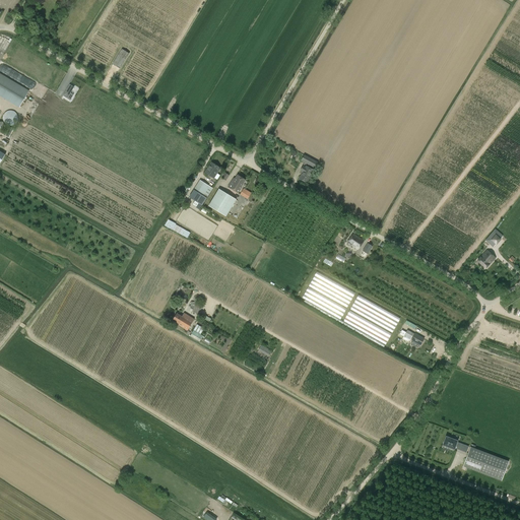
[(122,49),(112,64),(120,69),(129,54),(122,49)]
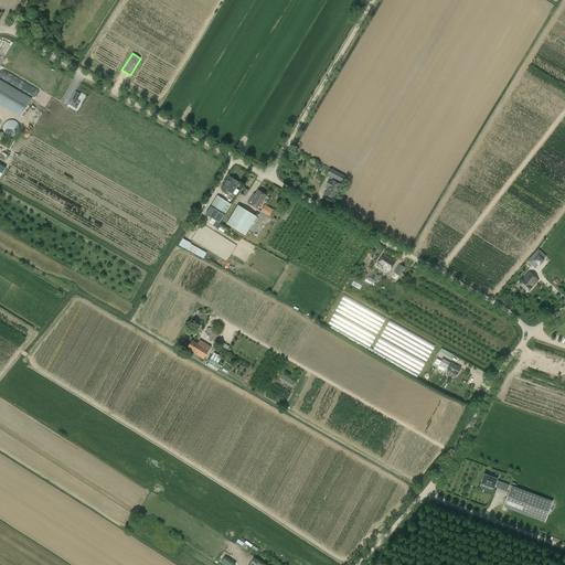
[(0,72),(0,77),(30,94),(34,85),(2,68),(0,72)]
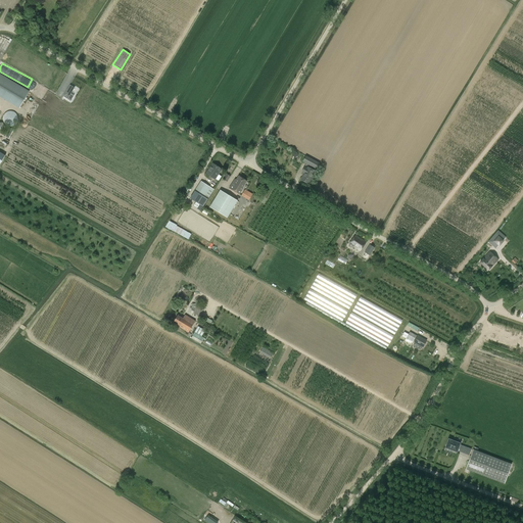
[(0,98),(18,109),(29,92),(0,75),(0,98)]
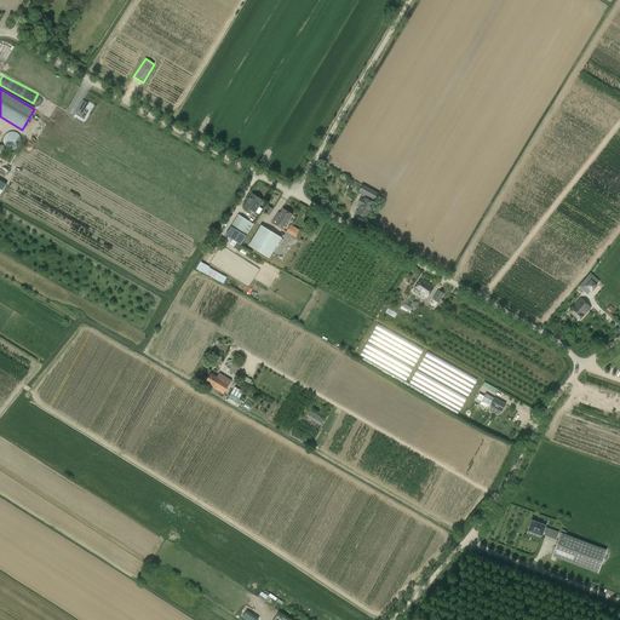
[(75,114),(80,118),(84,119),(87,114),(84,112),(89,104),(82,101),(75,114)]
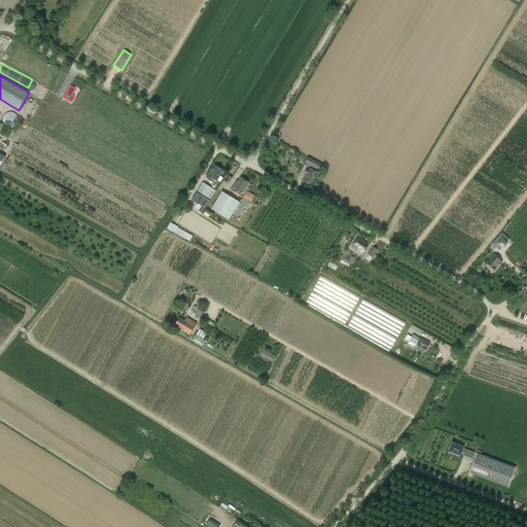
[(12,128),(15,127),(16,125),(18,123),(19,119),(18,117),(16,115),(15,113),(12,112),(10,112),(8,112),(6,113),(4,115),(3,117),(2,119),(3,123),(4,125),(6,127),(8,128),(10,128),(12,128)]
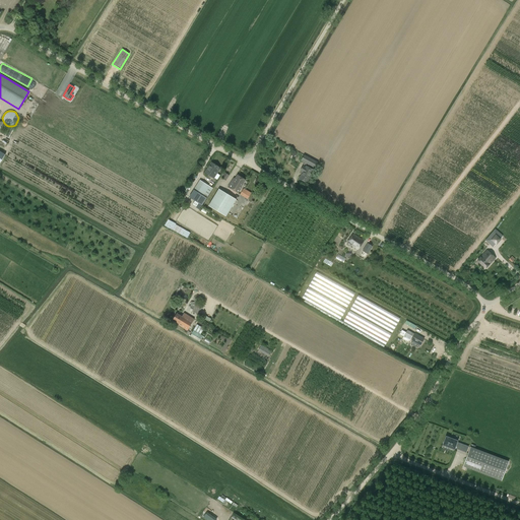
[(315,169),(318,163),(304,155),(301,161),(315,169)]
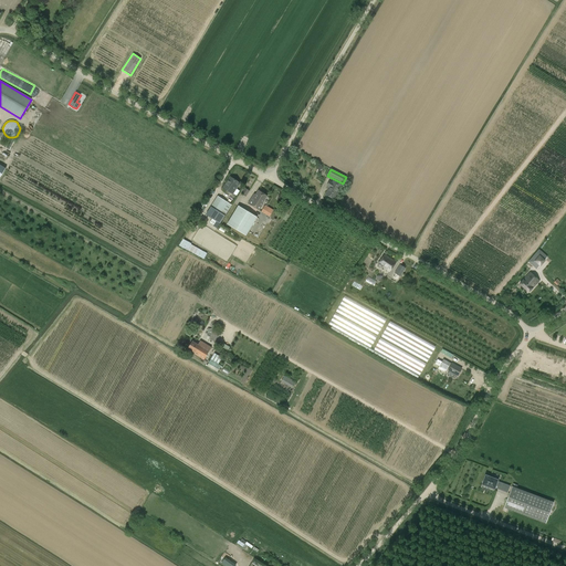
[(240,184),(230,177),(230,178),(223,188),(227,190),(230,192),(232,195),(237,189),(240,184)]
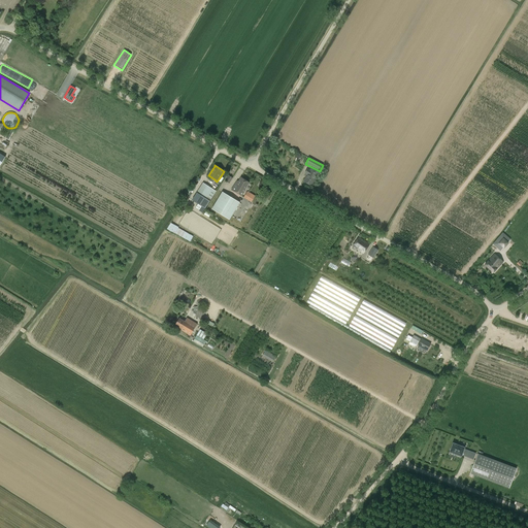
[(305,173),(307,175),(303,182),(311,186),(319,173),(310,169),(310,170),(307,169),(305,173)]
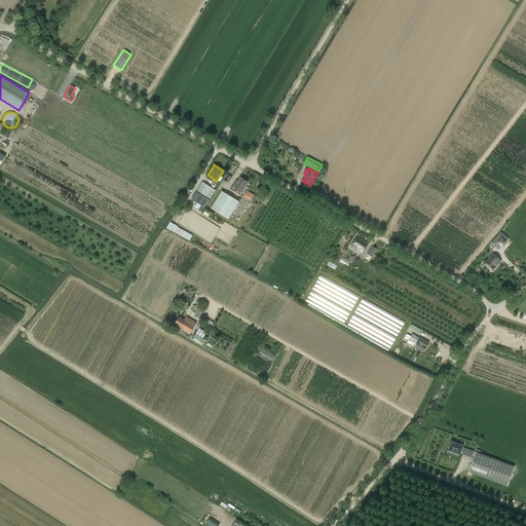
[(230,189),(239,195),(249,182),(240,177),(235,184),(234,183),(230,189)]
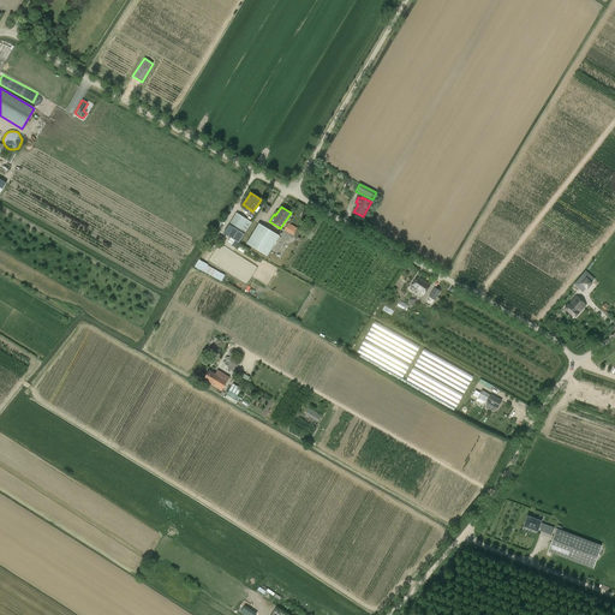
[(245,234),(250,227),(252,222),(237,213),(224,233),(239,243),(245,234)]
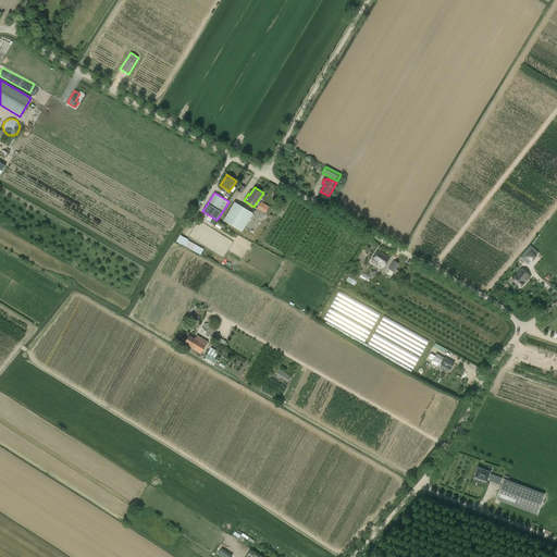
[(242,232),(243,230),(248,222),(252,213),(235,202),(223,220),(242,232)]
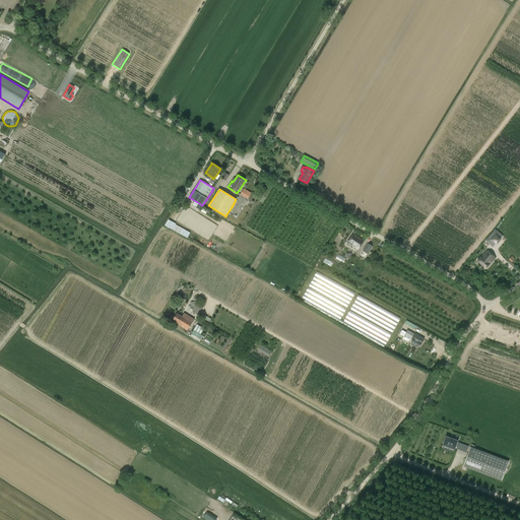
[(250,193),(244,189),(241,194),(247,198),(250,193)]
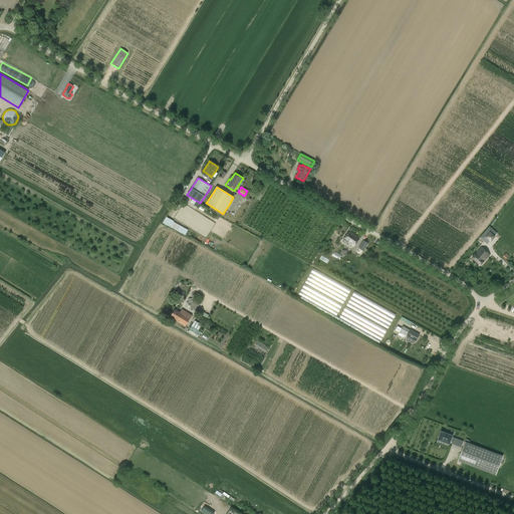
[(163,224),(187,234),(189,228),(166,218),(163,224)]
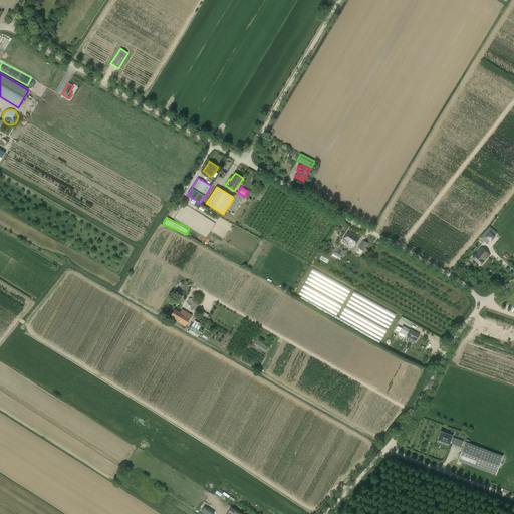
[(488,236),(491,239),(497,233),(489,226),(480,237),(484,240),(488,236)]
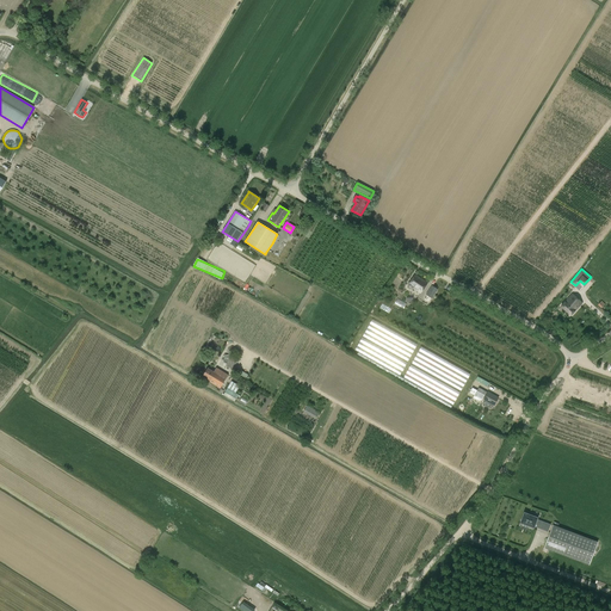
[(415,275),(408,285),(420,294),(427,283),(415,275)]
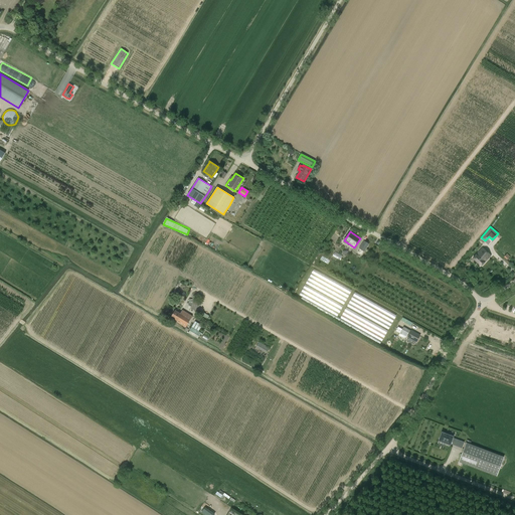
[(496,247),(500,242),(494,237),(490,243),(496,247)]
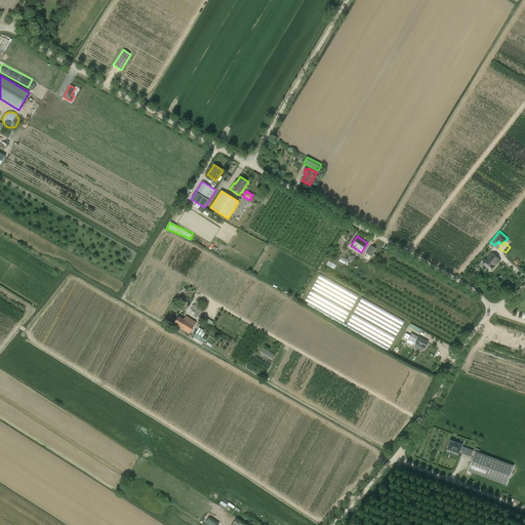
[(366,253),(363,257),(368,260),(371,256),(376,249),(371,245),(366,253)]
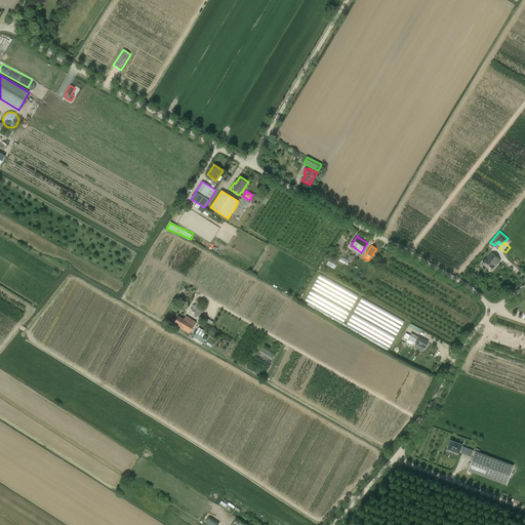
[(500,260),(491,252),(481,264),(490,271),(500,260)]
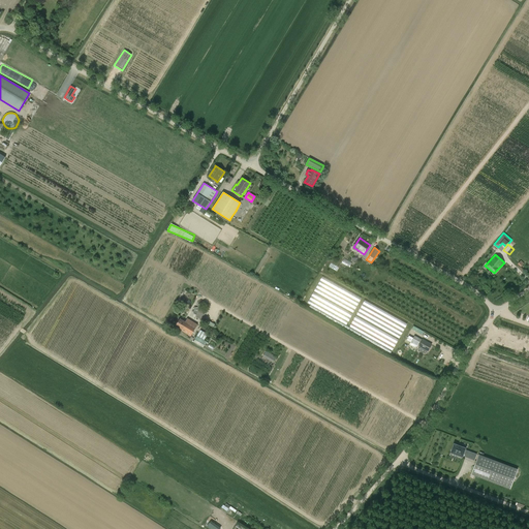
[(341,263),(349,268),(352,262),(344,258),(341,263)]
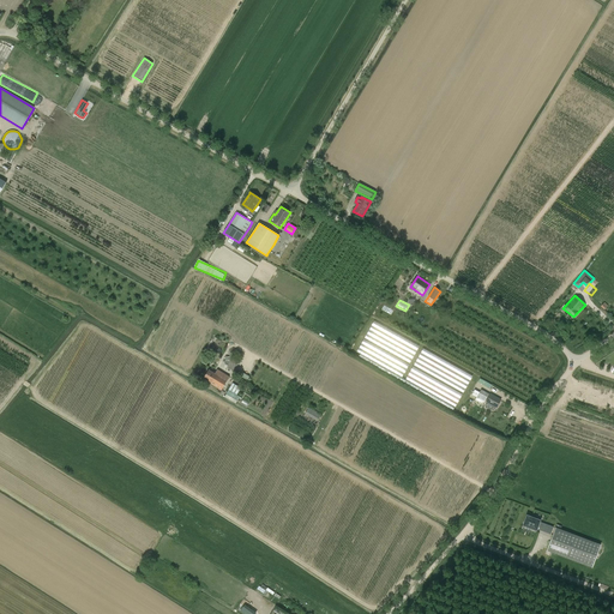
[(209,349),(215,353),(221,339),(215,337),(209,349)]
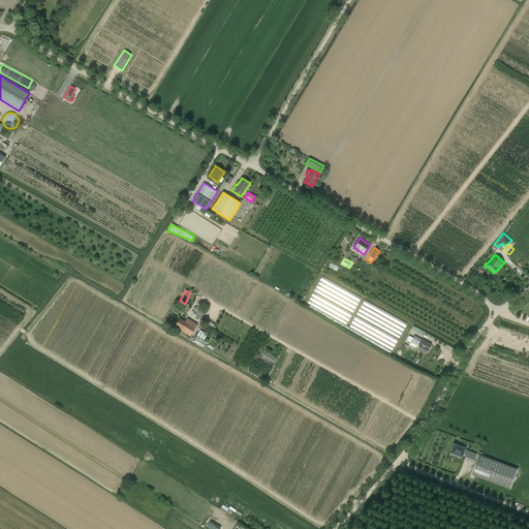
[(193,312),(196,312),(196,313),(196,316),(196,318),(204,318),(205,308),(198,307),(194,307),(193,312)]
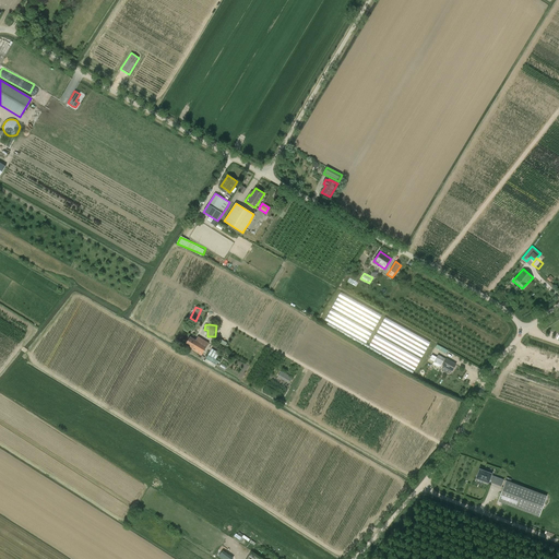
[(190,337),(186,344),(192,348),(192,349),(202,356),(209,343),(198,336),(195,341),(190,337)]
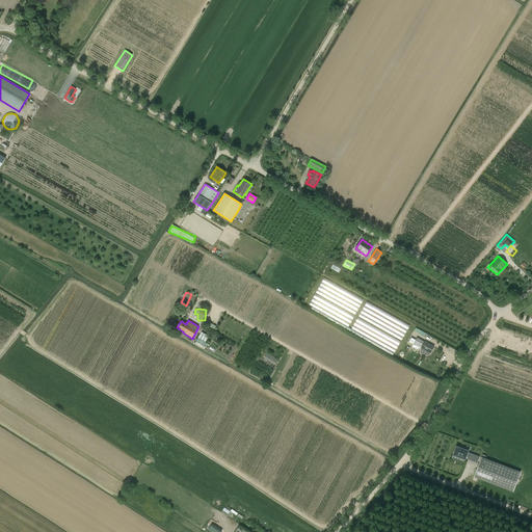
[(426,337),(427,334),(416,328),(415,331),(426,337)]
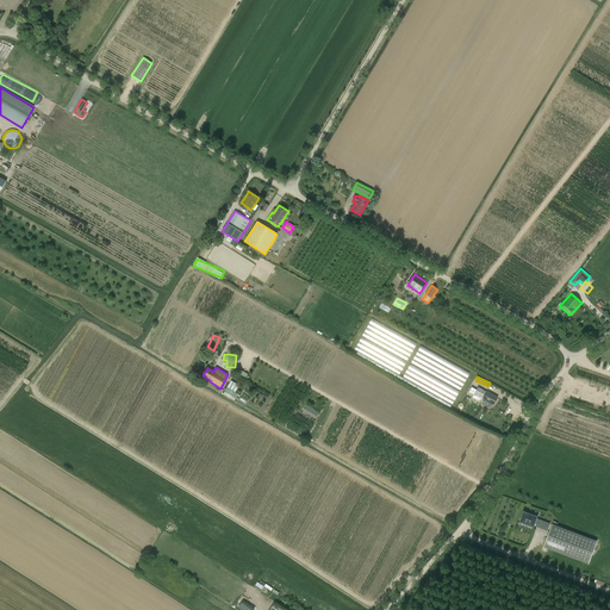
[(224,392),(223,394),(235,402),(238,394),(235,392),(240,386),(231,381),(228,387),(224,392)]
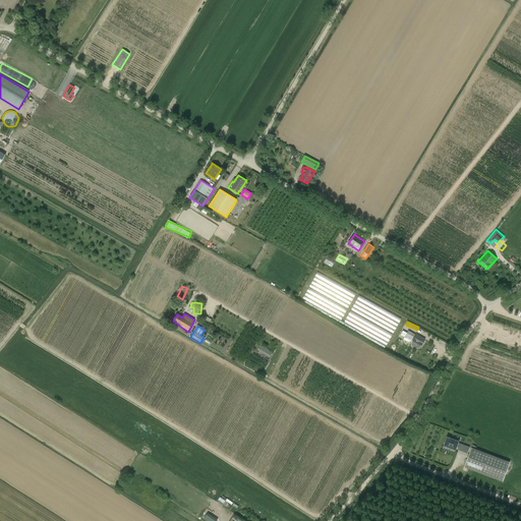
[(413,337),(406,333),(403,340),(410,343),(411,341),(413,337)]
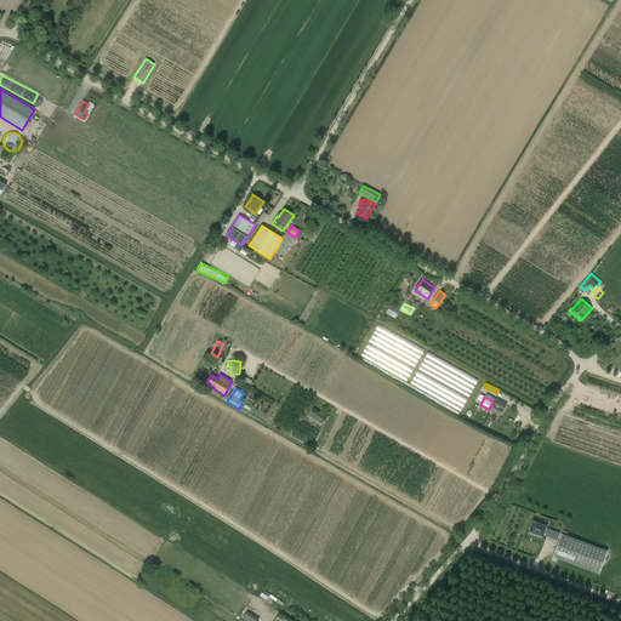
[(502,412),(506,405),(495,399),(491,406),(502,412)]
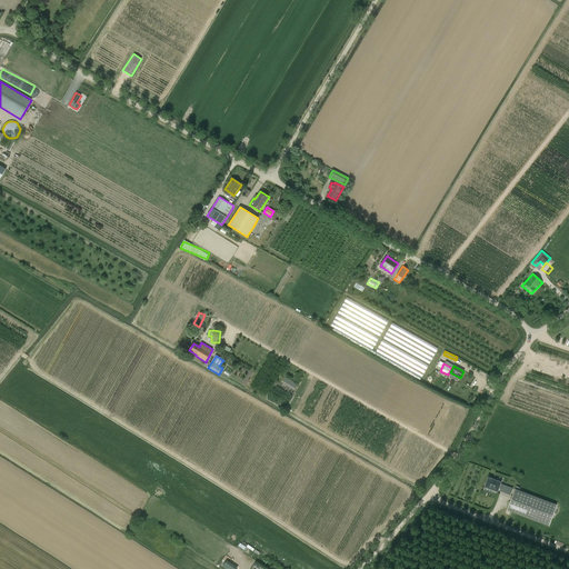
[(298,385),(286,378),(282,385),(295,391),(298,385)]
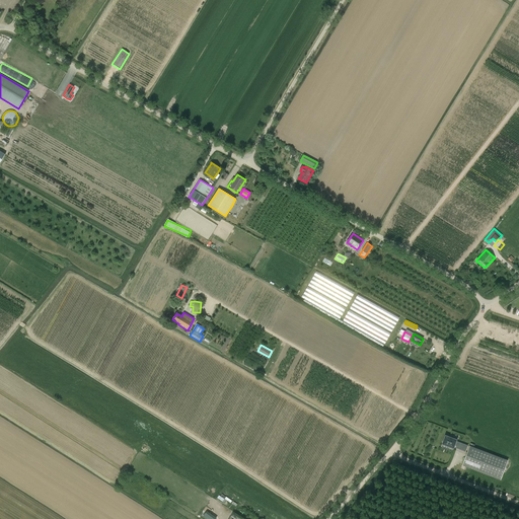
[(442,444),(453,448),(456,440),(445,436),(442,444)]
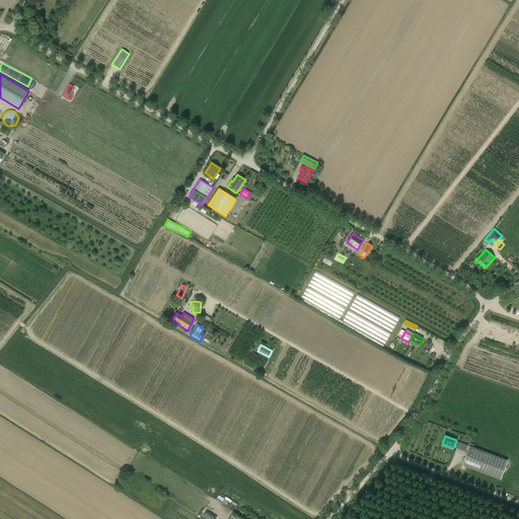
[(467,446),(461,443),(459,450),(465,452),(467,446)]
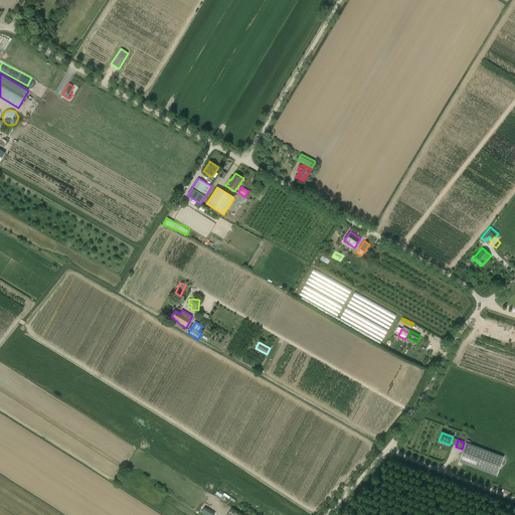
[(504,457),(466,443),(458,462),(496,476),(504,457)]
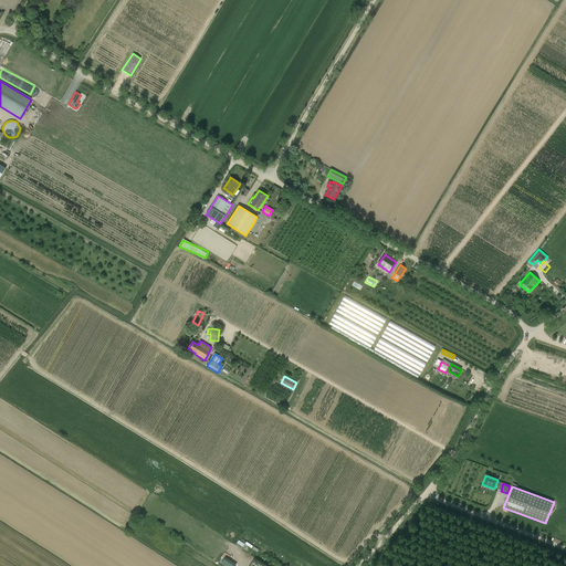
[(245,548),(248,545),(252,548),(254,546),(242,537),(238,543),(245,548)]
